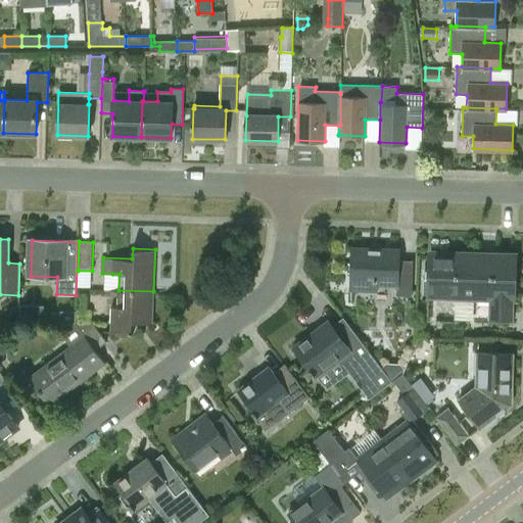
[(352,248),(351,282),(351,291),(377,292),(377,283),(396,283),(396,296),(412,296),(413,260),(399,260),(399,250),(352,248)]
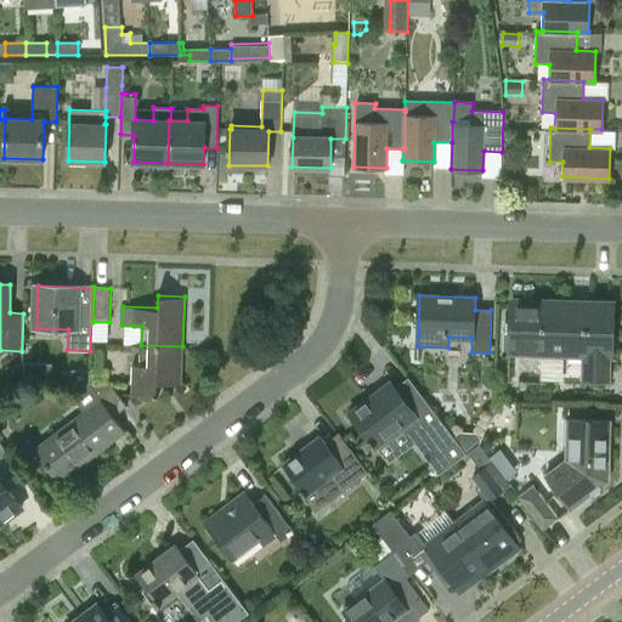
[(510,351),(542,352),(541,379),(563,379),(564,354),(561,354),(563,300),(513,298),(510,351)]
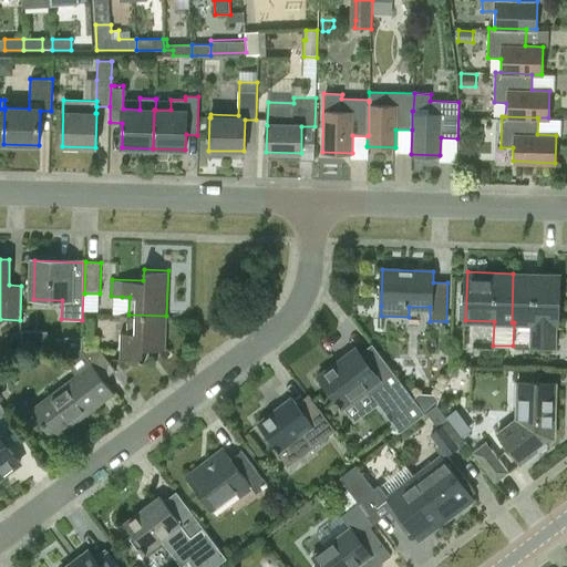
[(512,322),(514,322),(531,322),(529,348),(556,348),(557,323),(558,323),(559,275),(513,274),(512,322)]
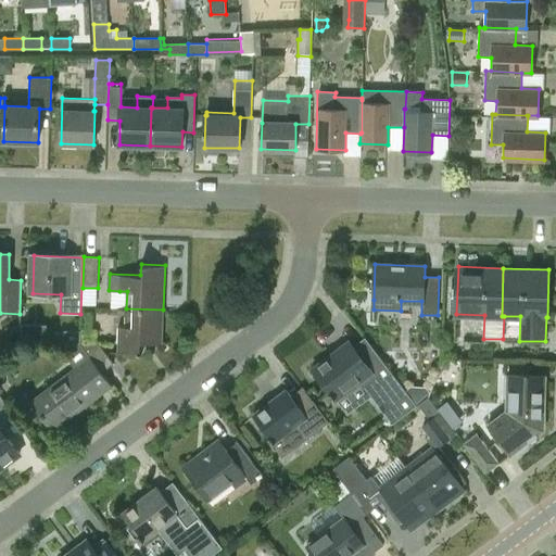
[(163,310),(126,308),(125,326),(118,326),(117,353),(142,354),(142,343),(162,344),(163,310)]
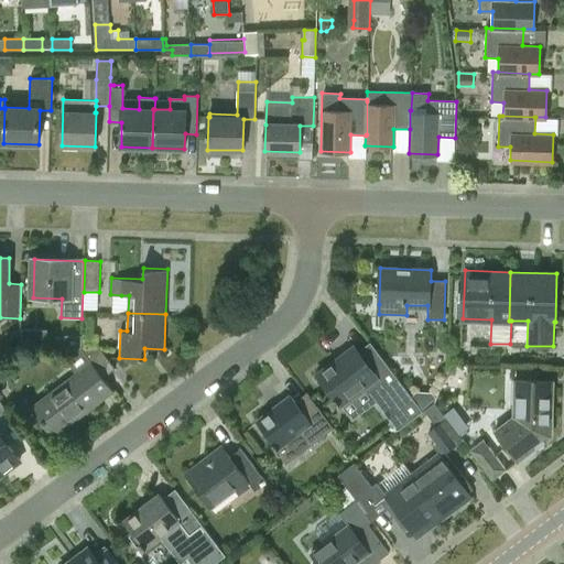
[(62,348),(80,348),(82,335),(63,335),(62,348)]
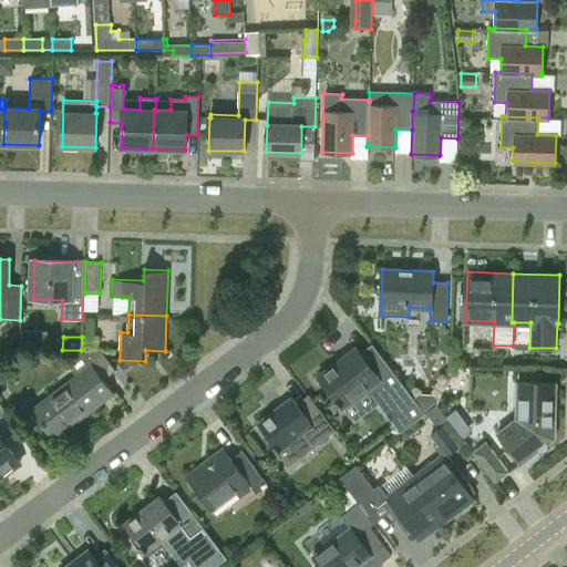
[(379,402),(399,431),(423,413),(372,344),(361,352),(358,348),(319,375),(337,400),(336,401),(340,408),(343,405),(367,388),(379,402)]
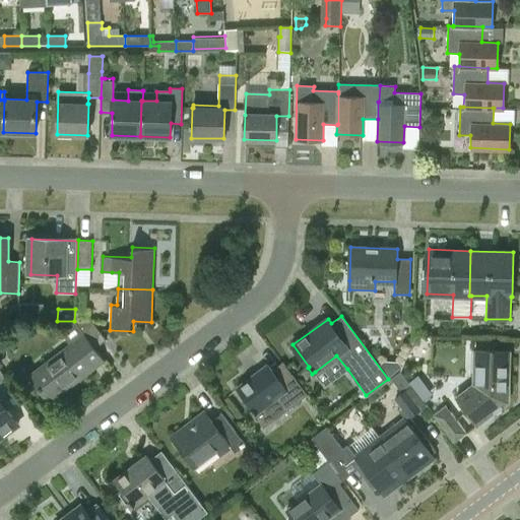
[(91,322),(75,321),(74,322),(95,348),(106,340),(91,322)]
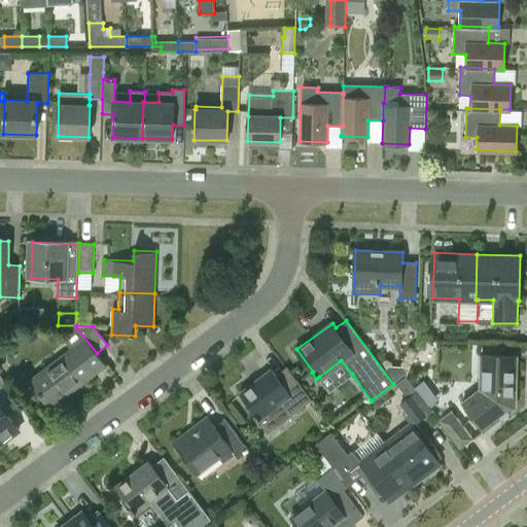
[(49,407),(96,372),(91,364),(100,357),(97,353),(75,326),(61,338),(71,351),(31,381),(49,407)]
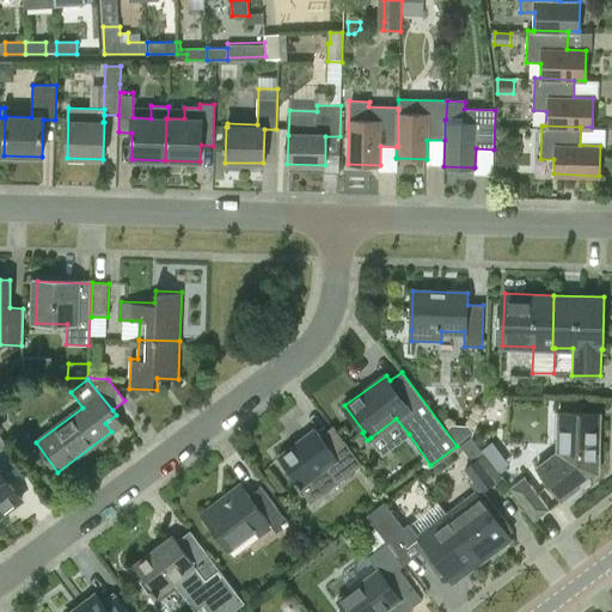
[(555,454),(538,466),(562,500),(598,473),(600,414),(556,411),(555,454)]
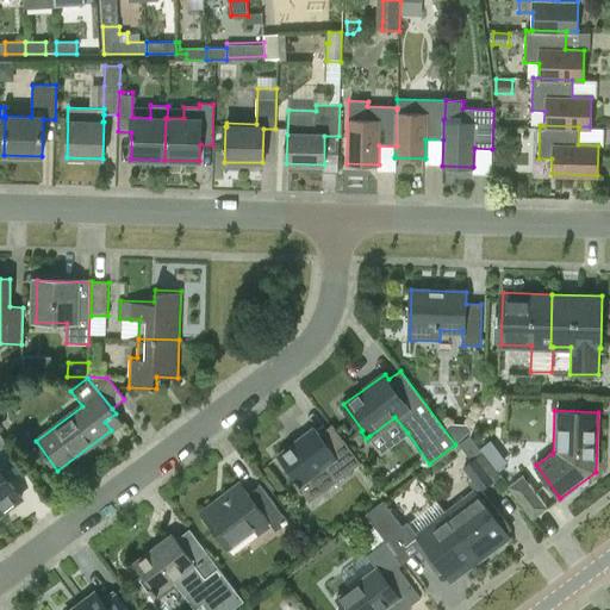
[(294,480),(299,486),(300,485),(311,499),(360,462),(331,423),(318,433),(313,427),(277,454),(296,479),(294,480)]
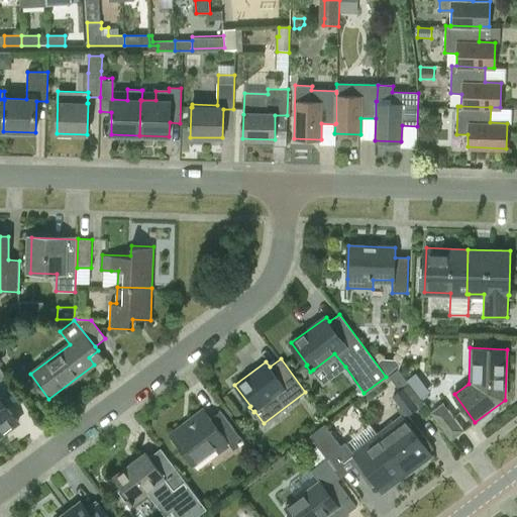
[(0,434),(18,422),(0,398),(0,380),(6,376),(0,367),(0,434)]
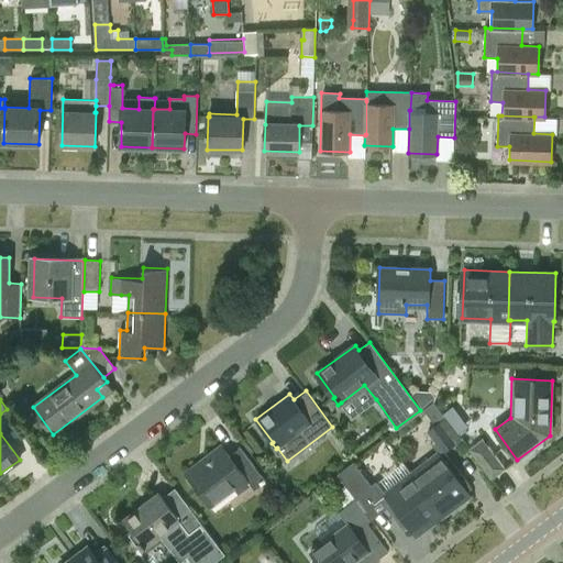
[(461,430),(468,423),(451,405),(444,411),(461,430)]
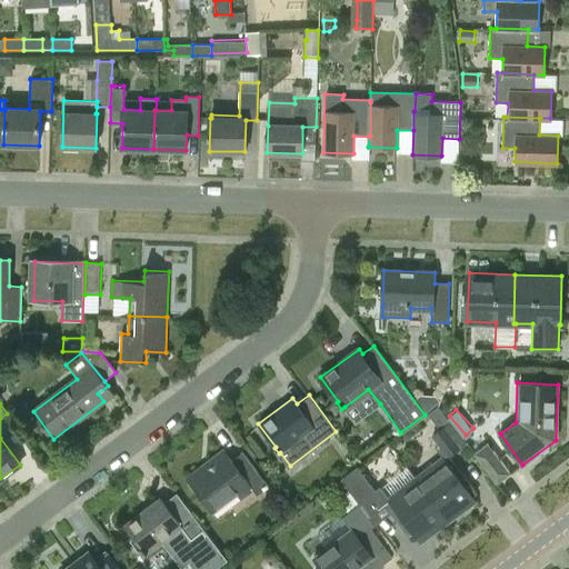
[(431,437),(439,448),(448,458),(449,457),(466,443),(450,422),(440,430),(431,437)]
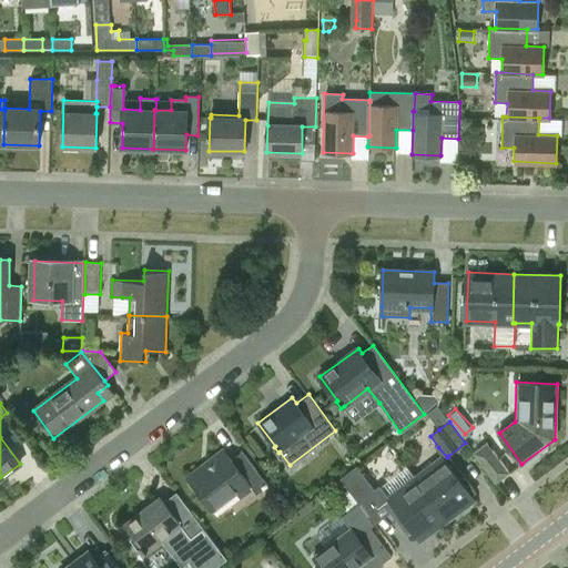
[(510,473),(488,442),(473,453),(496,484),(510,473)]
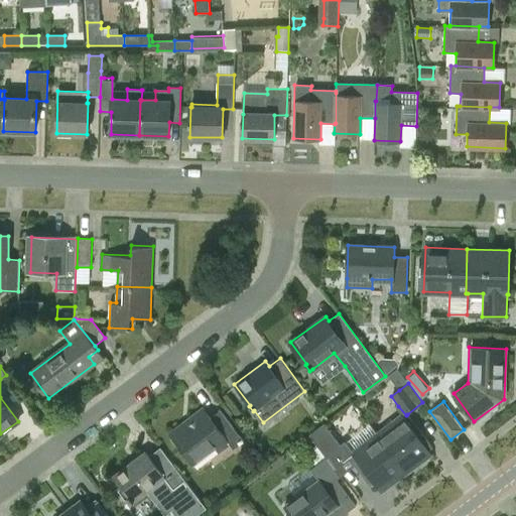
[(194,465),(215,448),(219,454),(230,445),(233,449),(243,441),(220,411),(211,417),(205,408),(187,420),(191,426),(174,439),(194,465)]
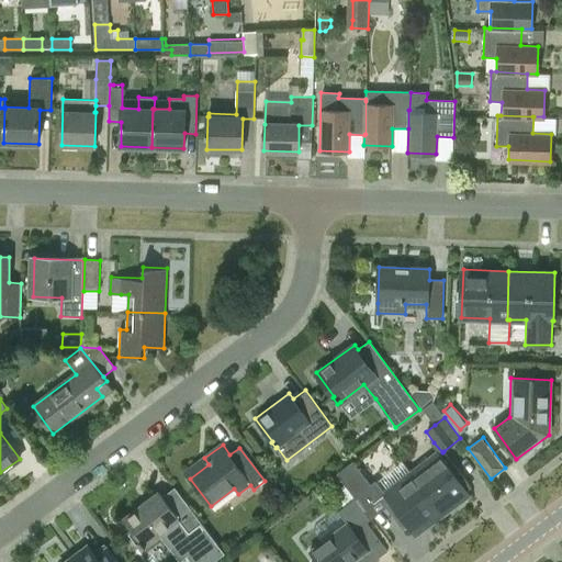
[(437,452),(411,472),(442,515),(470,494),(467,491),(471,487),(451,461),(446,464),(437,452)]
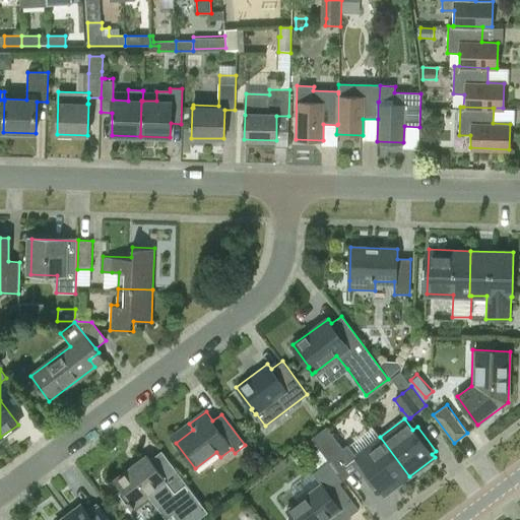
[(409,476),(380,437),(351,458),(338,441),(322,453),(328,461),(337,472),(350,462),(369,486),(374,482),(384,495),(409,476)]
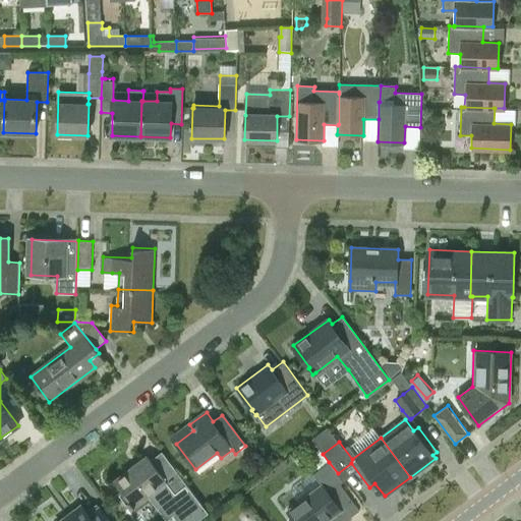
[(134,506),(157,489),(166,502),(186,486),(162,453),(151,460),(147,455),(113,480),(129,502),(128,503),(132,509),(135,507),(134,506)]
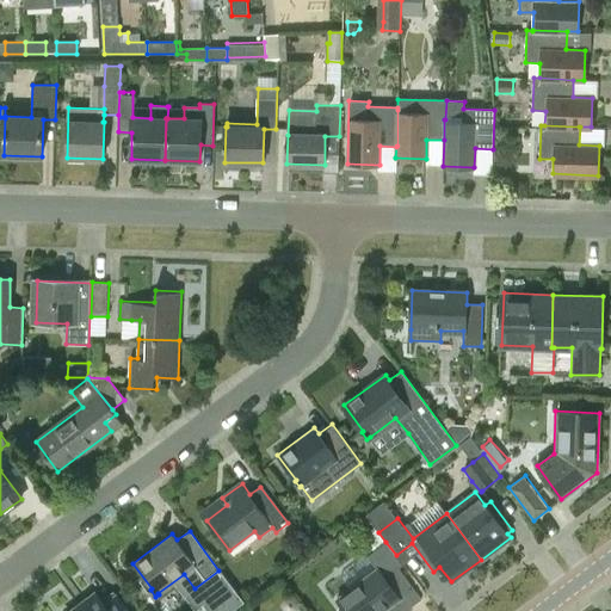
[(405,610),(421,598),(399,568),(402,565),(395,556),(396,555),(386,542),(366,556),(376,569),(337,598),(346,610),(383,610),(386,609),(387,610),(405,610)]
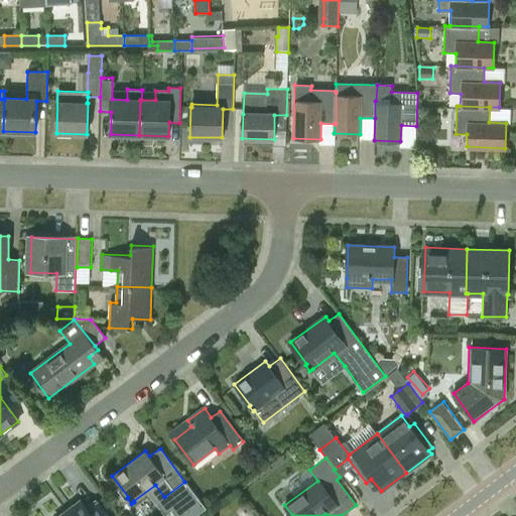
[(109,515),(98,501),(88,509),(81,500),(58,515),(109,515)]
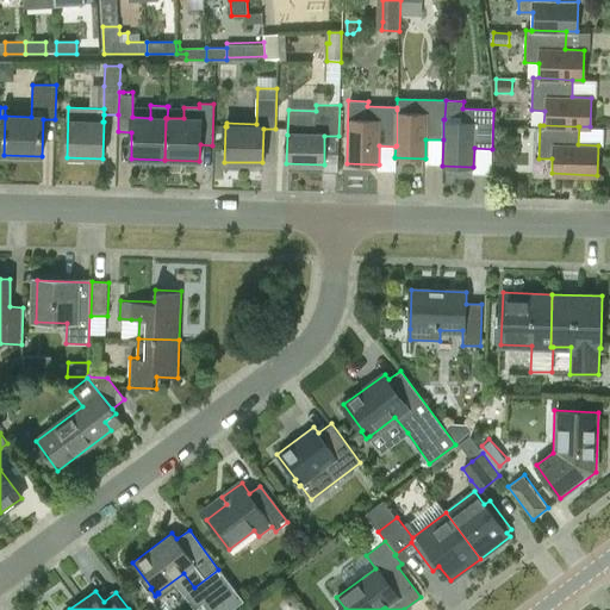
[(291,593),(290,593),(287,593),(286,593),(285,595),(284,596),(282,597),(281,598),(281,599),(280,601),(280,602),(280,603),(280,604),(280,605),(281,607),(281,608),(282,609),(284,609),(282,609),(297,609),(298,609),(299,609),(299,608),(300,607),(300,605),(300,604),(300,602),(300,601),(299,599),(299,598),(298,597),(297,596),(297,595),(296,595),(294,593),(293,593),(291,593)]
